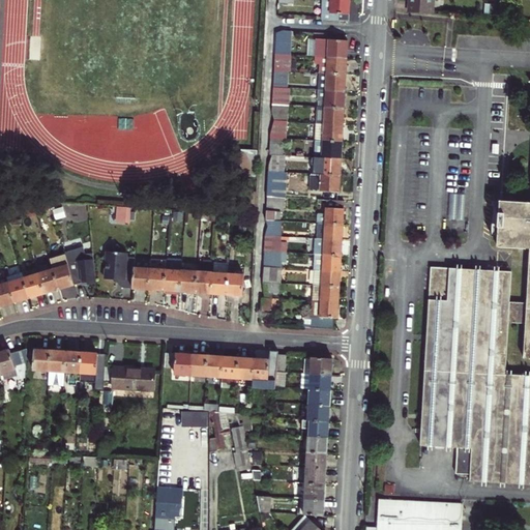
[(349,20),(349,0),(322,0),(321,19),(349,20)]
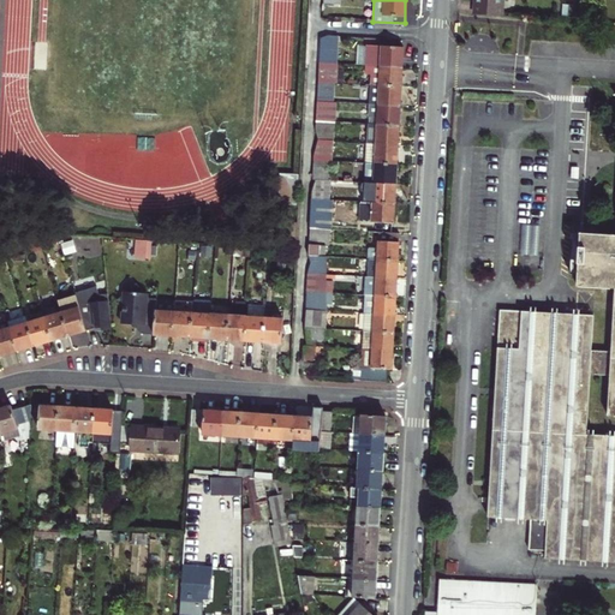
[(478,0),(478,15),(502,17),(503,0),(478,0)]
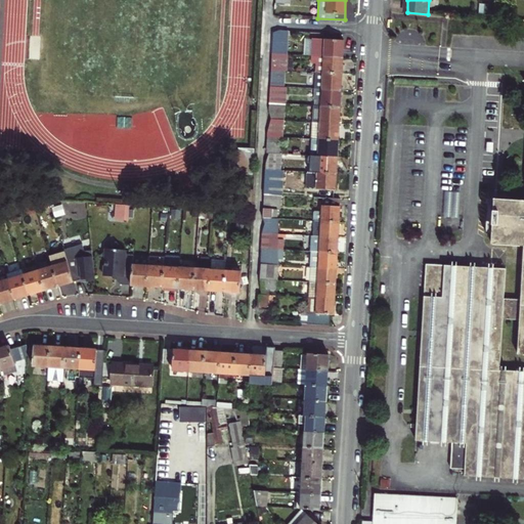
[(493,5),(481,4),(480,17),(492,18),(493,5)]
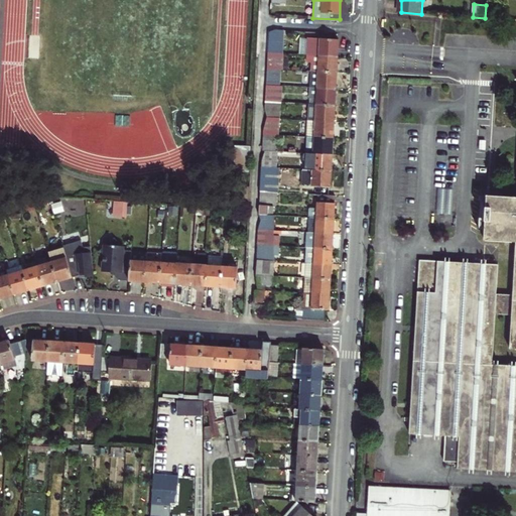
[(339,38),(314,37),(314,44),(306,44),(306,53),(307,53),(338,55),(339,38)]
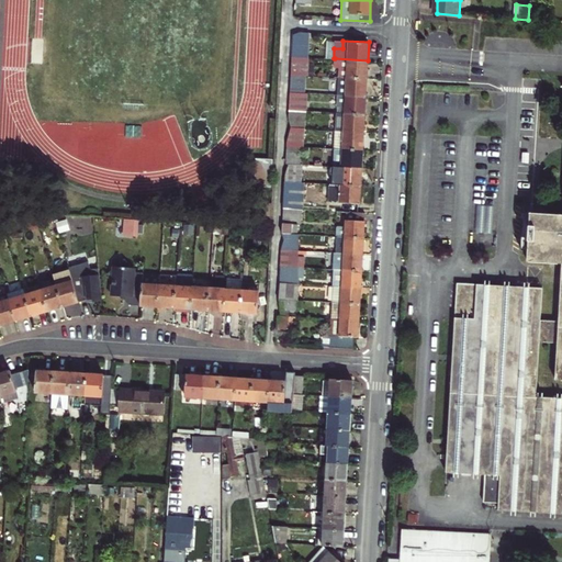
[(308,44),(292,44),(291,56),(306,57),(307,57),(308,44)]
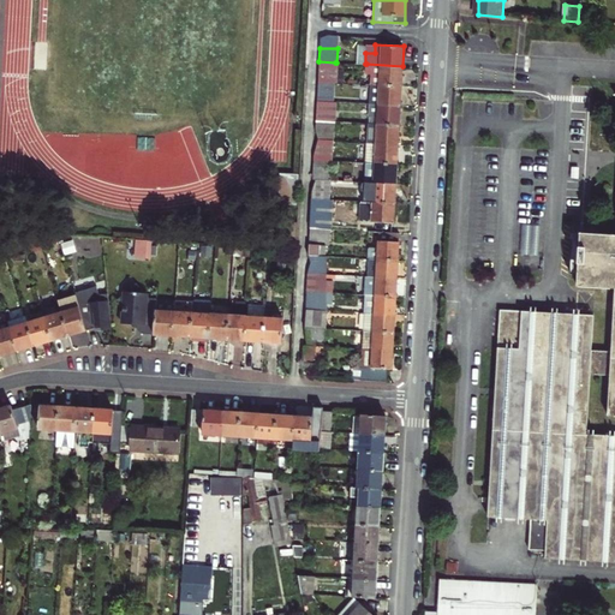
[(335,63),(318,61),(317,82),(334,82),(335,63)]
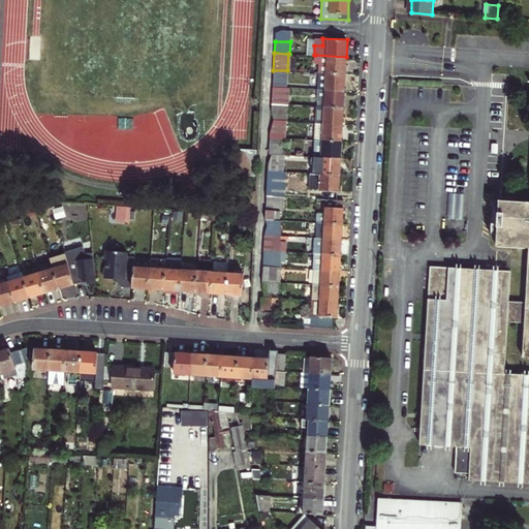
[(346,57),(315,55),(314,63),(318,63),(317,72),(345,73),(346,57)]
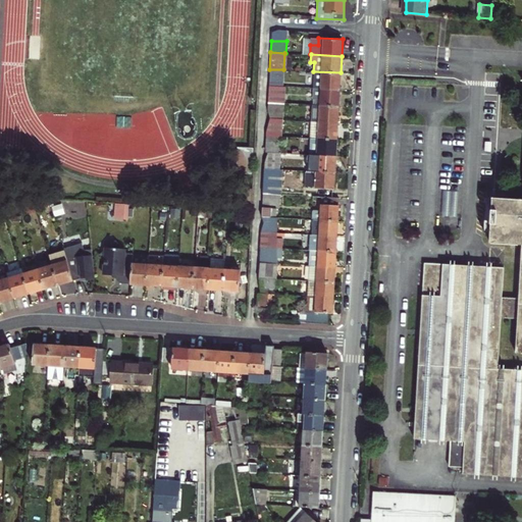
[(283,69),(269,69),(268,86),(283,87),(283,69)]
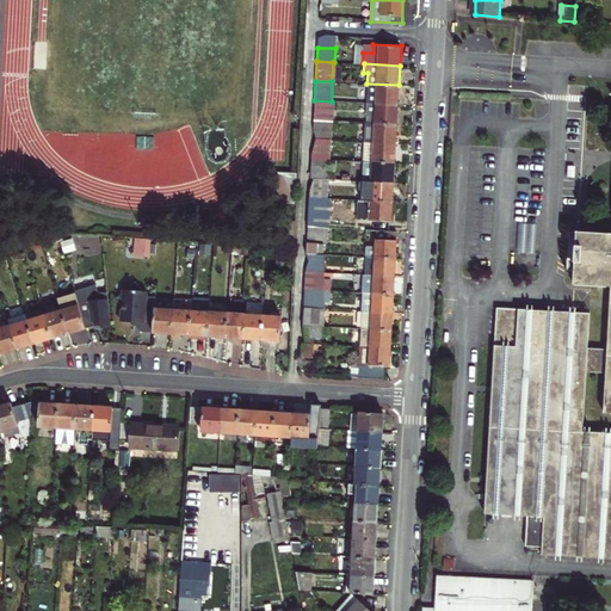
[(397,105),(399,85),(366,84),(366,103),(397,105)]
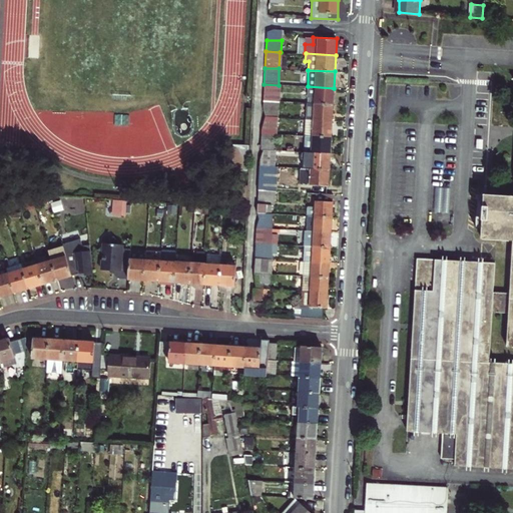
[(279,85),(264,84),(263,100),(278,101),(279,85)]
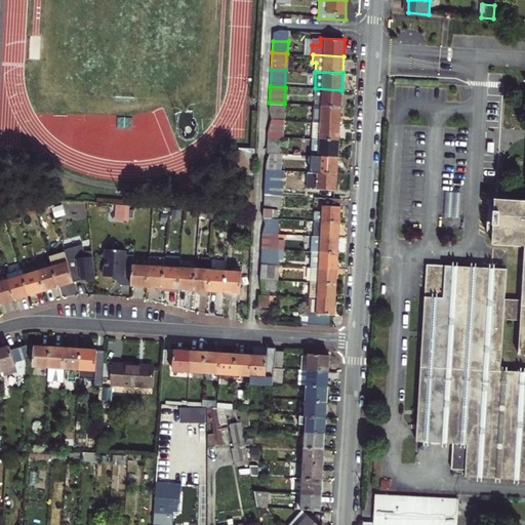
[(341,90),(315,88),(314,105),(340,107),(341,90)]
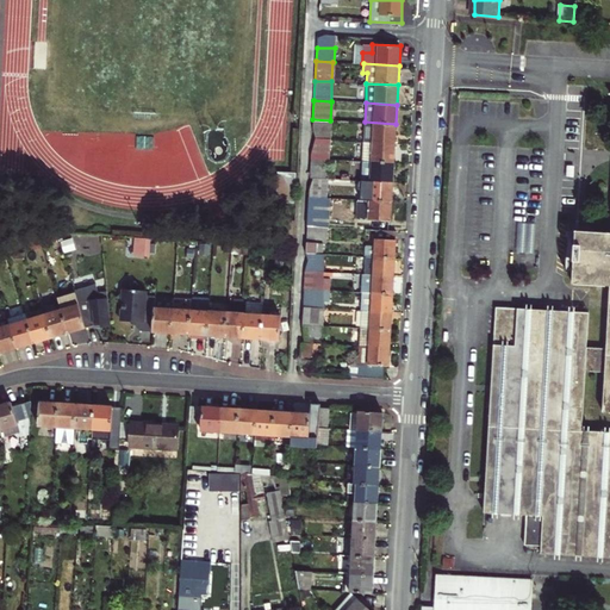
[(312,119),(312,129),(316,138),(329,139),(330,120),(312,119)]
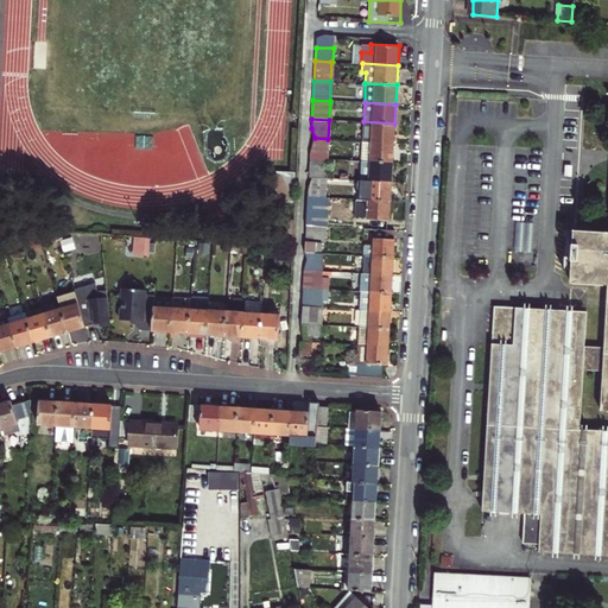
[(393,143),(394,124),(363,121),(362,140),(393,143)]
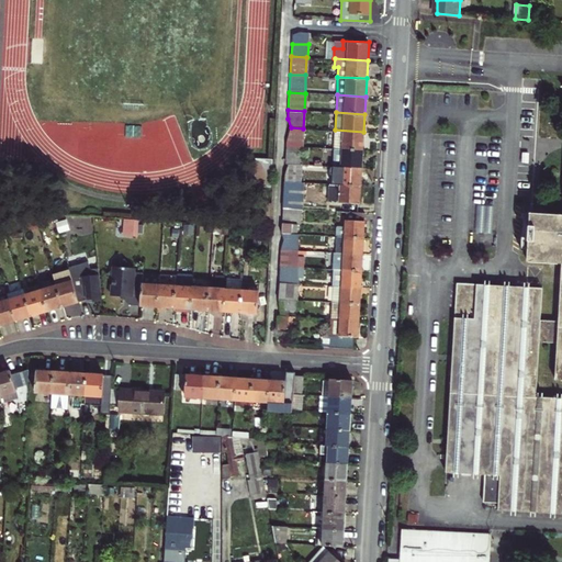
[(303,128),(291,127),(287,141),(287,146),(302,146),(303,128)]
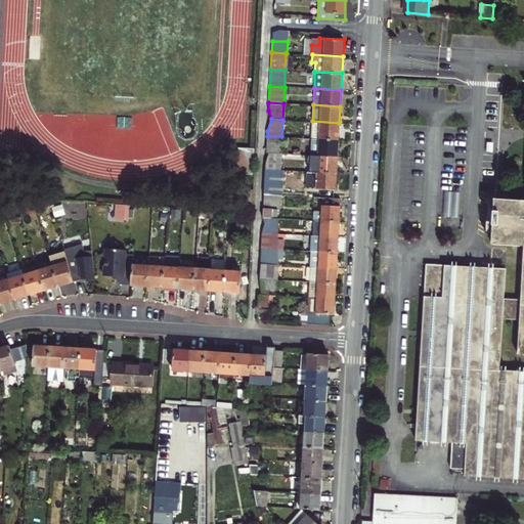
[(339,123),(312,121),(311,138),(318,138),(338,140),(339,123)]
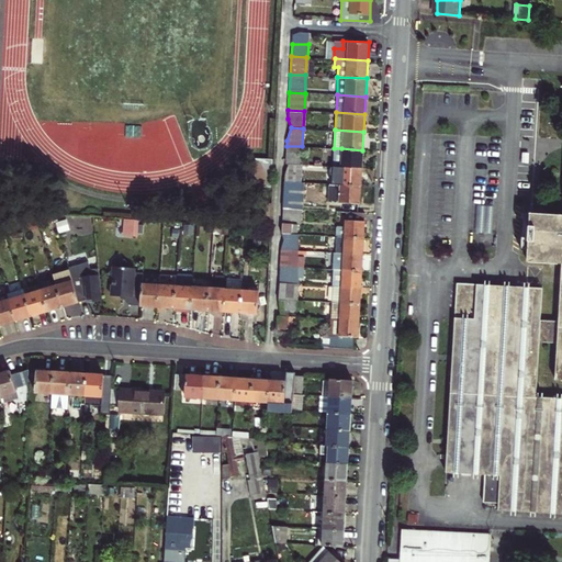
[(287,146),(285,154),(289,164),(301,165),(302,146),(287,146)]
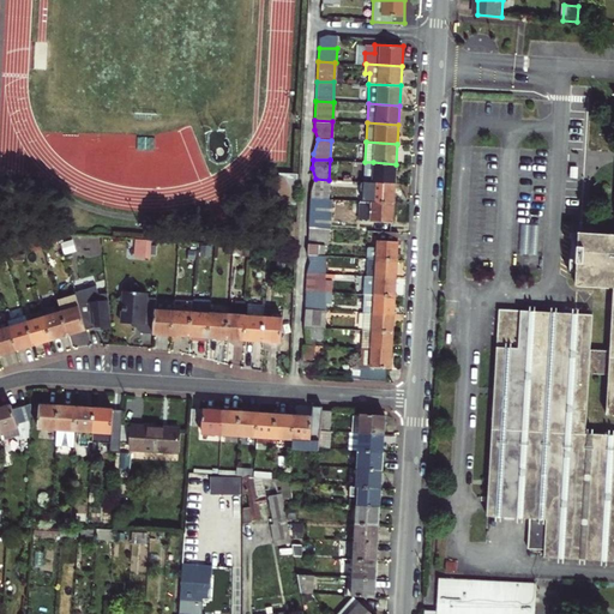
[(363,181),(372,182),(373,162),(365,162),(363,181)]
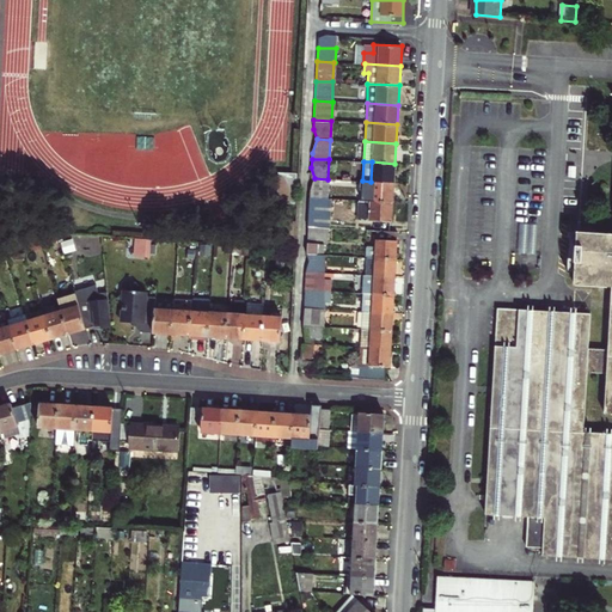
[(393,183),(395,164),(372,161),(371,182),(393,183)]
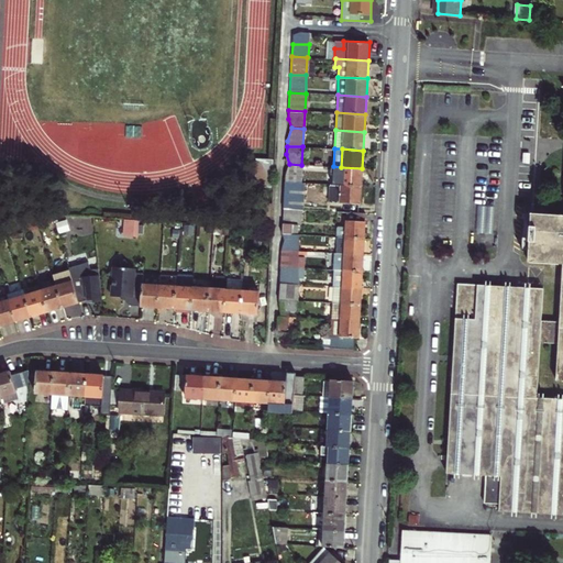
[(255,161),(254,188),(273,189),(273,161),(255,161)]
